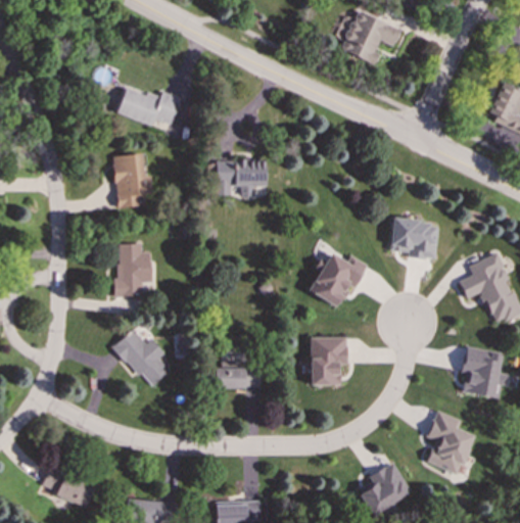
[(402,30),(358,10),(340,49),(375,64),(380,53),(375,51),(380,41),(394,47),(402,30)]
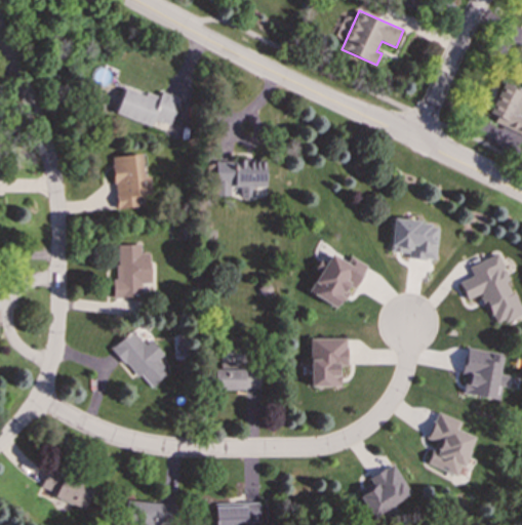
[(521,90),(505,83),(492,113),(499,116),(496,122),(521,132),(521,90)]
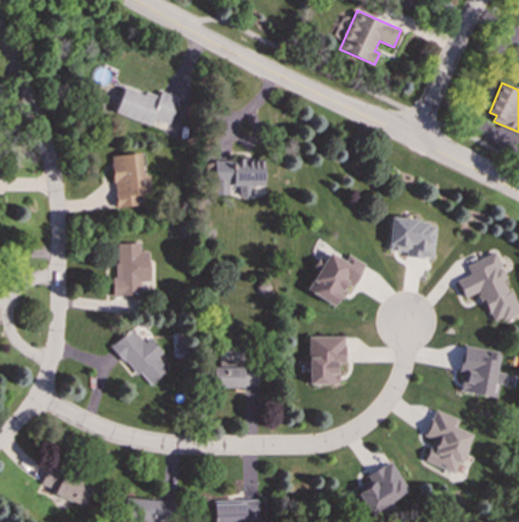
[(179,97),(163,91),(161,96),(147,91),(146,94),(125,87),(116,113),(167,131),(179,97)]
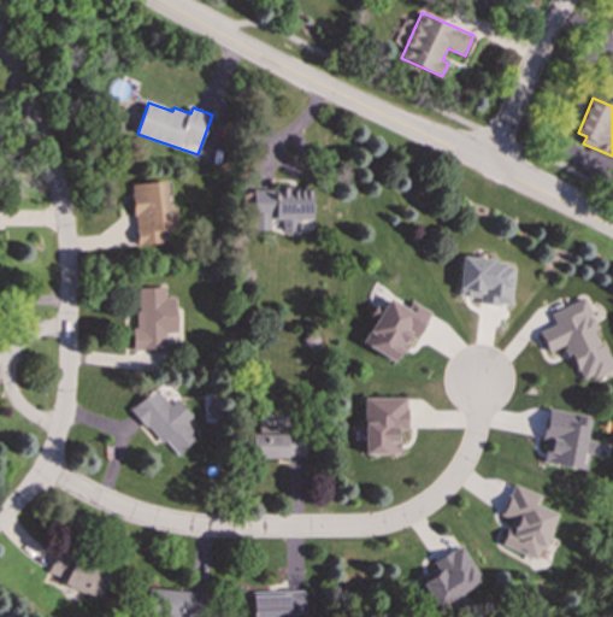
[(135,183),(137,246),(177,244),(176,207),(170,207),(169,181),(135,183)]
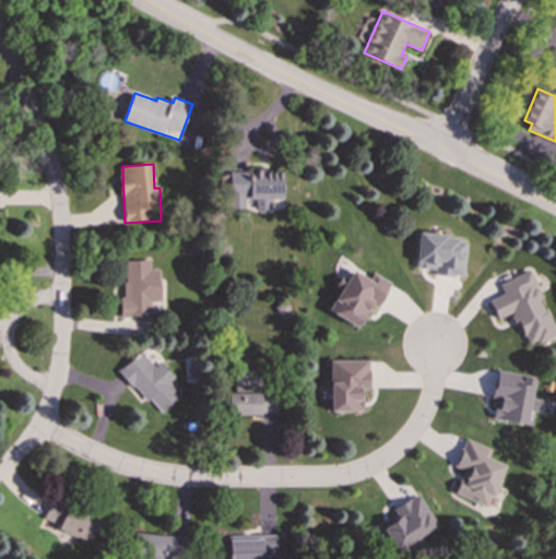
[(232,209),(247,209),(247,199),(284,199),(285,170),(232,170),(232,209)]
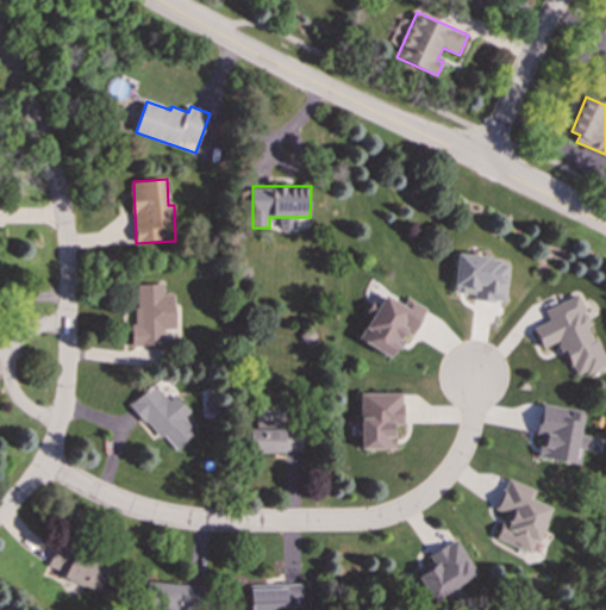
[(508,299),(511,259),(457,255),(454,297),(508,299)]
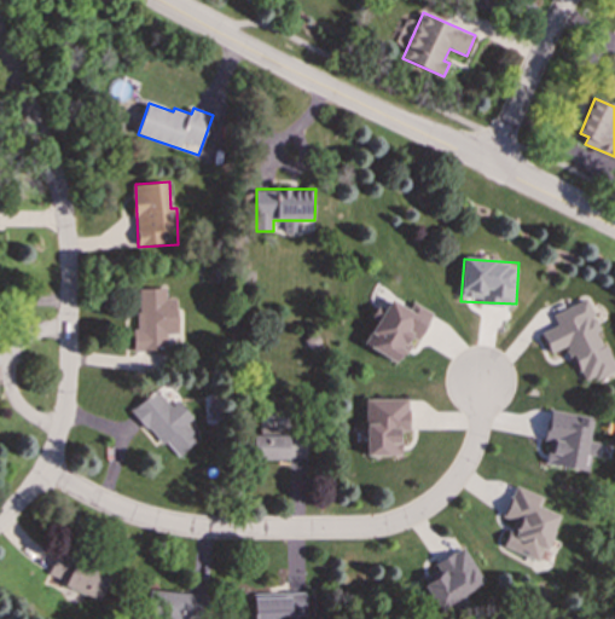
[(168,288),(140,289),(140,328),(134,328),(135,351),(168,351),(168,334),(179,334),(178,298),(168,299),(168,288)]
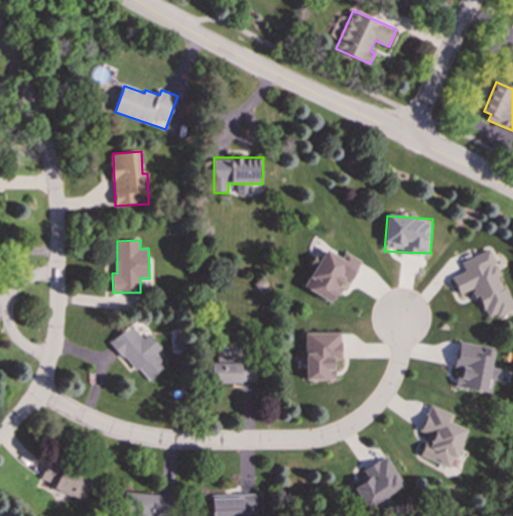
[(346,252),(343,258),(326,249),(305,287),(334,303),(346,281),(350,284),(363,261),(346,252)]
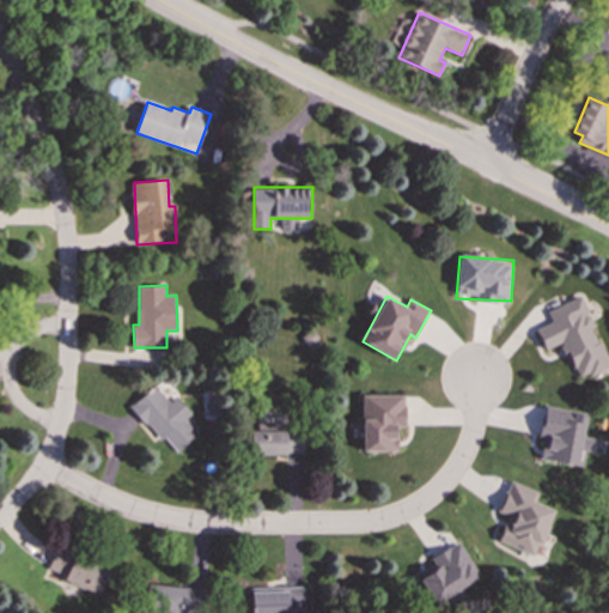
[(539,329),(547,350),(565,343),(582,380),(608,368),(608,358),(583,297),(549,311),(554,322),(539,329)]
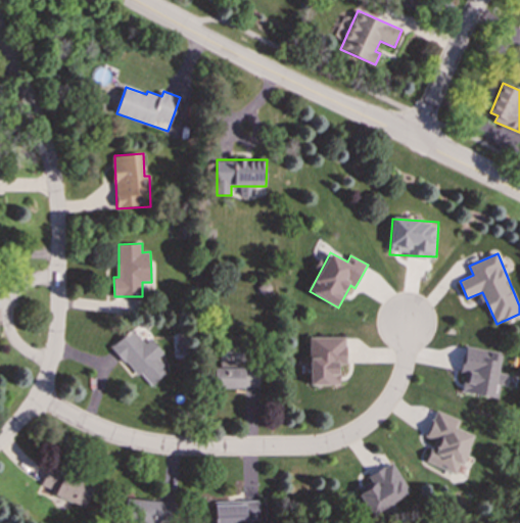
[(164,353),(152,338),(146,343),(134,328),(113,345),(150,388),(170,372),(158,359),(164,353)]
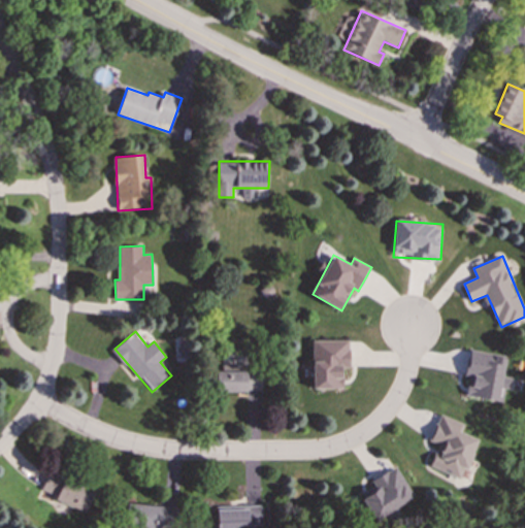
[(351,339),(314,340),(314,389),(343,389),(343,367),(351,367),(351,339)]
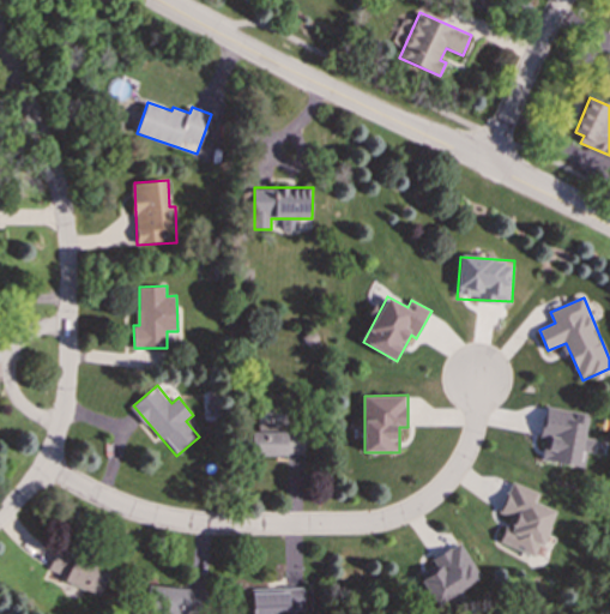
[(591,415),(549,407),(543,434),(548,435),(543,461),(584,470),(589,452),(595,453),(597,439),(586,437),(591,415)]
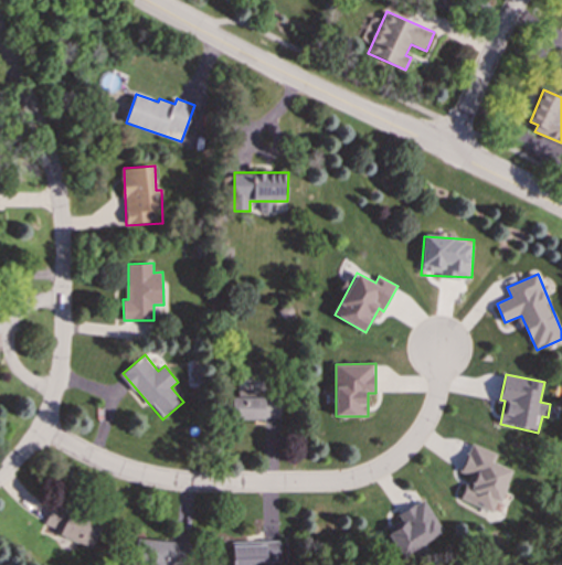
[(463,500),(495,512),(499,501),(511,505),(515,494),(506,492),(515,470),(496,464),(499,454),(474,444),(463,472),(472,476),(463,500)]
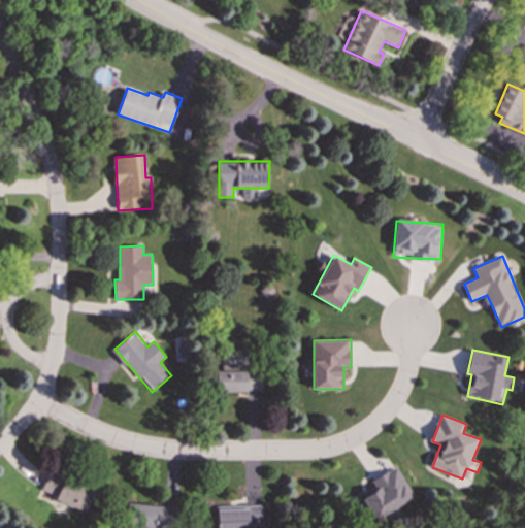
[(378,521),(417,497),(398,466),(373,481),(375,486),(362,494),(378,521)]
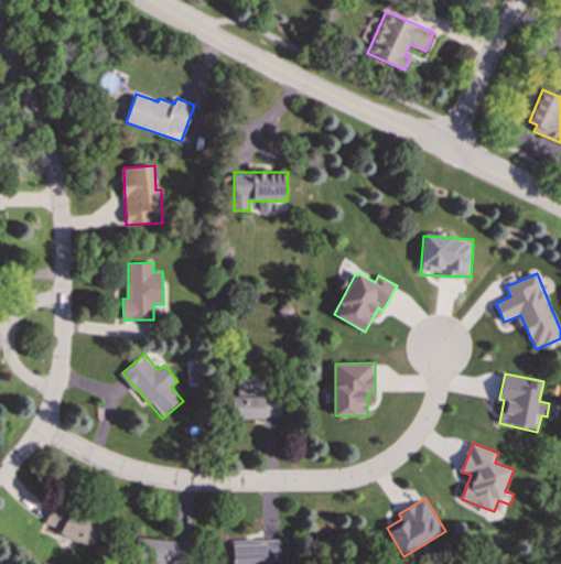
[(93,548),(104,521),(54,501),(46,523),(62,529),(60,534),(93,548)]
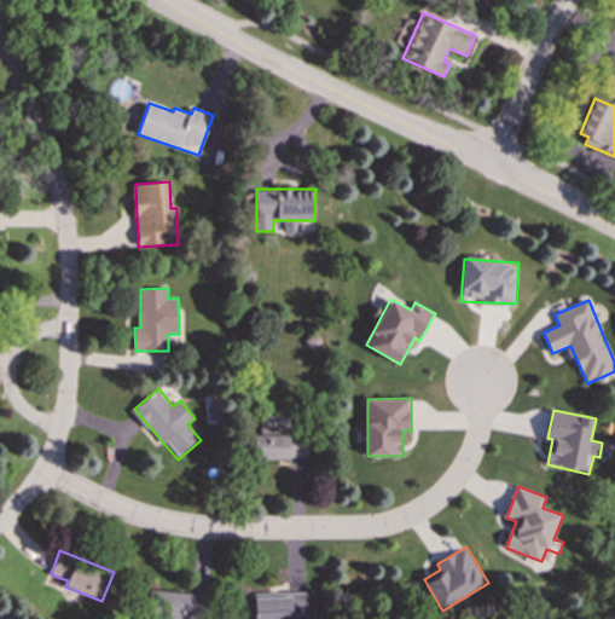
[(209,618),(210,594),(150,591),(149,617),(186,618),(209,618)]
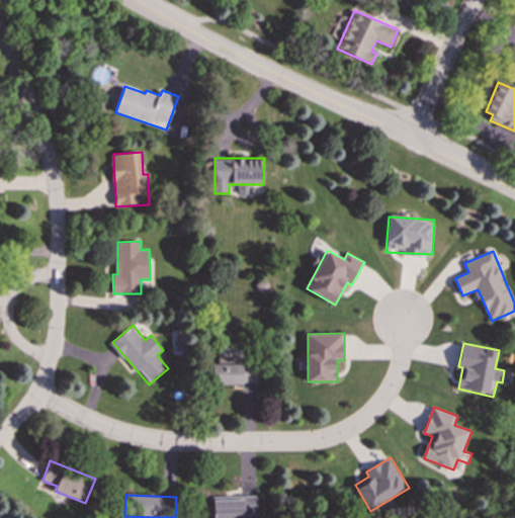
[(259,514),(258,497),(213,499),(213,517),(250,517),(250,514),(259,514)]
